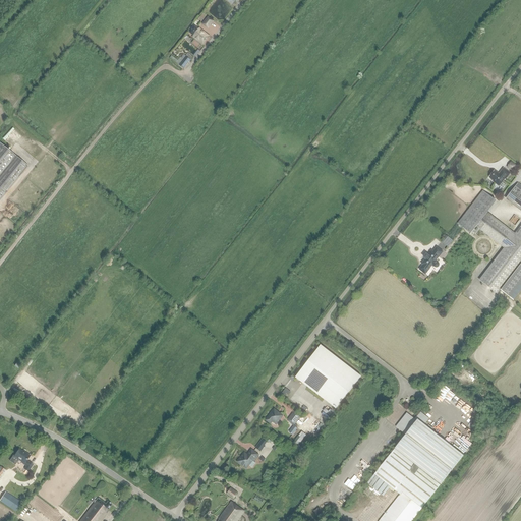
[(213,21),(208,17),(203,23),(208,27),(213,21)]
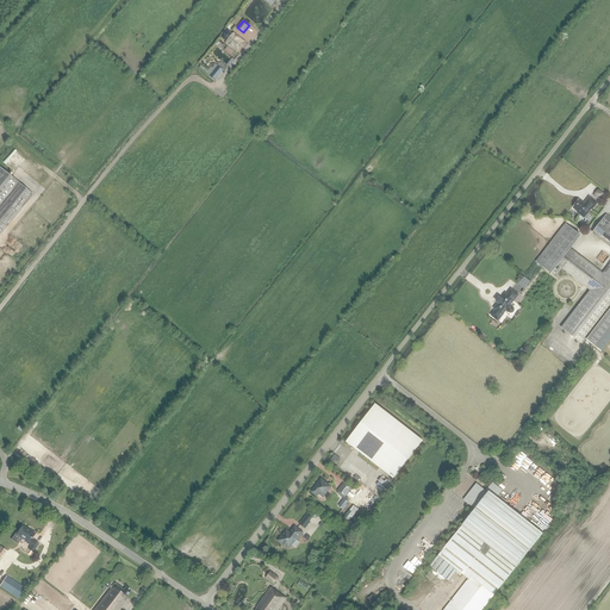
[(232,35),(229,31),(222,38),(226,42),(225,43),(236,51),(244,42),(234,33),(232,35)]
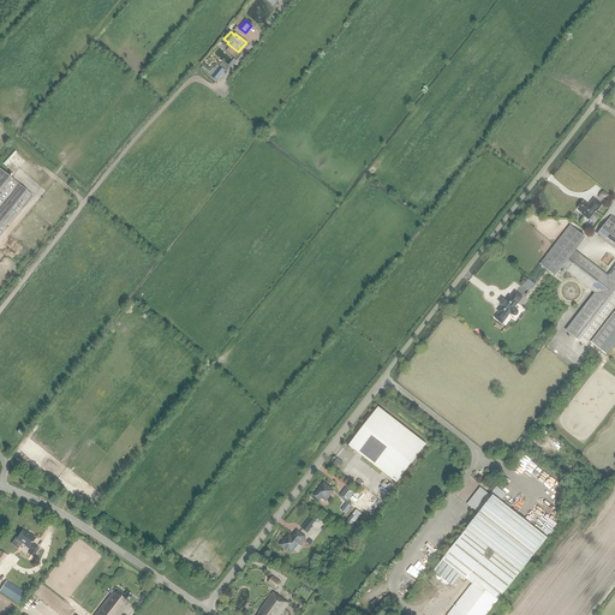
[(226,71),(220,66),(212,77),(218,82),(226,71)]
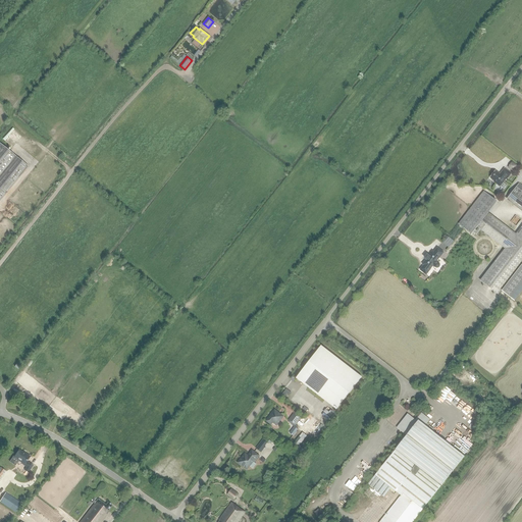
[(0,200),(28,166),(0,143),(0,200)]
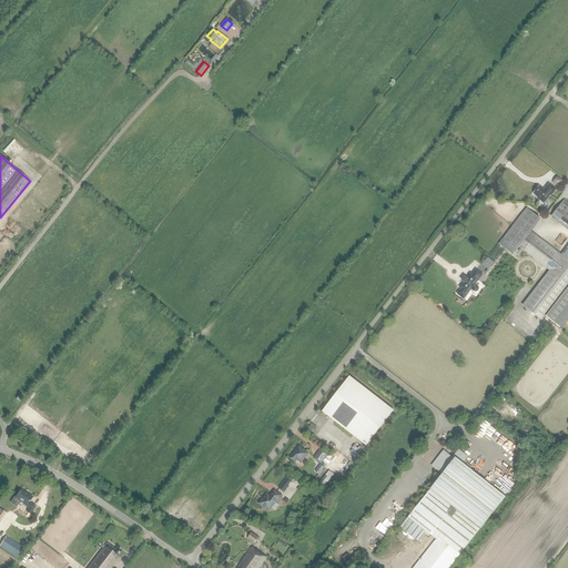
[(560,175),(555,182),(560,186),(565,180),(560,175)]
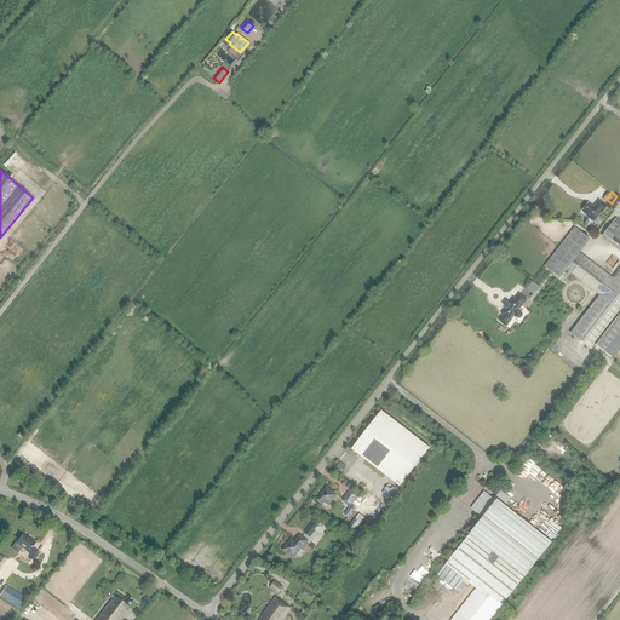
[(587,214),(586,216),(593,222),(601,212),(602,212),(607,206),(600,200),(593,207),(589,204),(583,211),(587,214)]
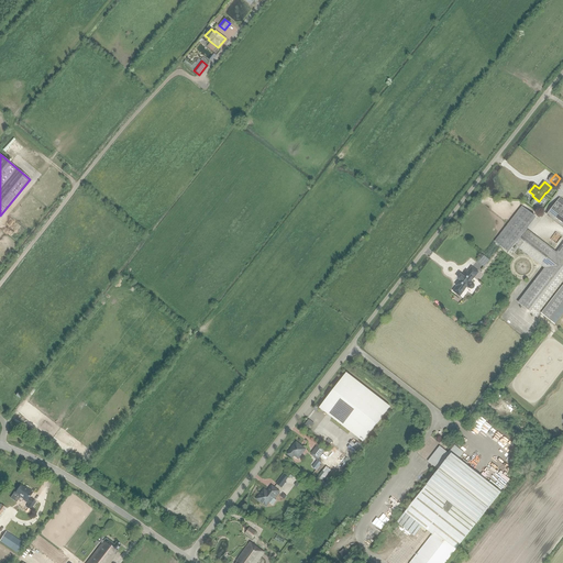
[(562,198),(549,216),(562,224),(562,198)]
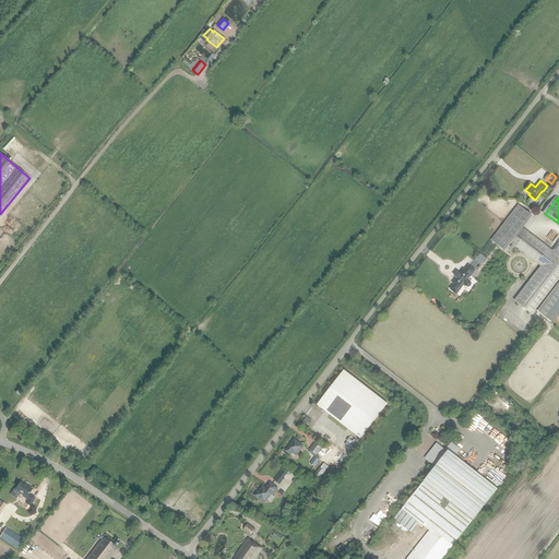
[(534,316),(558,283),(558,244),(552,252),(522,228),(532,215),(519,205),(491,240),(504,250),(511,242),(543,266),(515,301),(534,316)]
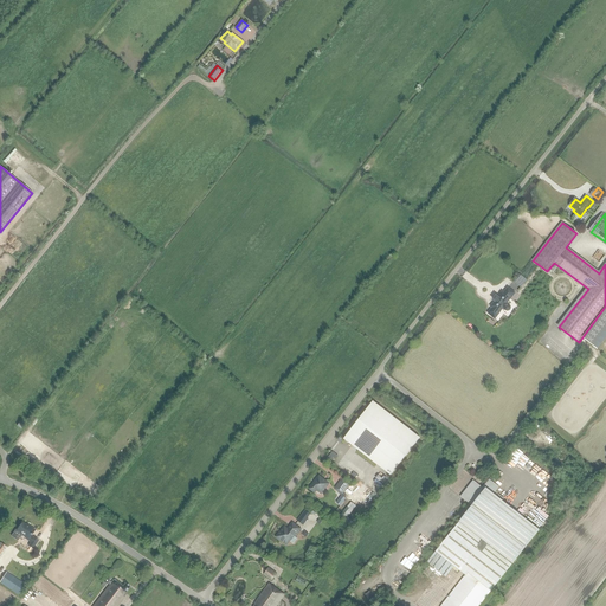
[(522,274),(516,281),(523,287),(529,278),(522,274)]
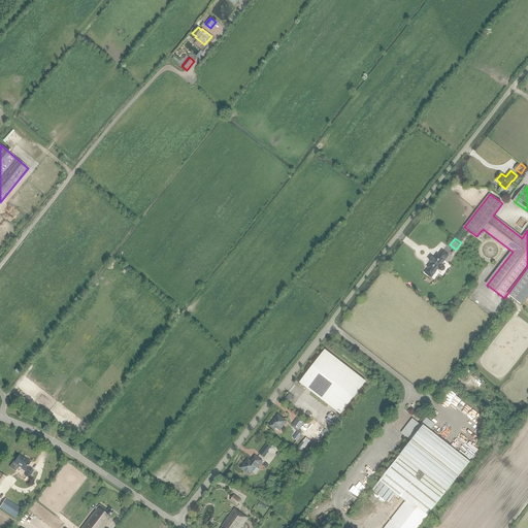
[(443,266),(441,264),(444,260),(449,256),(442,251),(438,256),(437,255),(434,259),(433,259),(431,262),(431,263),(428,267),(429,268),(425,273),(431,277),(435,272),(434,272),(438,268),(440,270),(441,271),(443,271),(444,270),(444,268),(444,267),(443,266)]
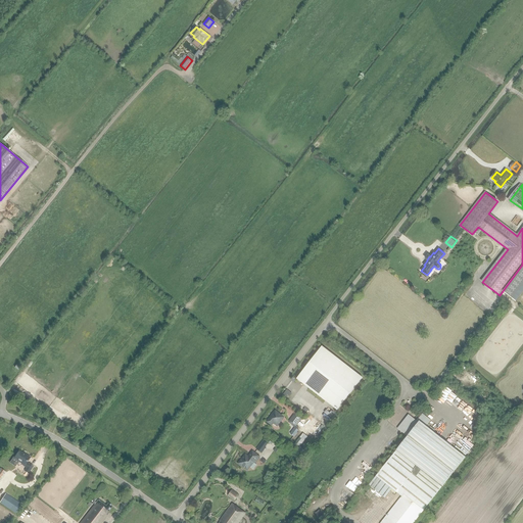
[(296,379),(331,406),(337,411),(363,378),(322,346),(296,379)]
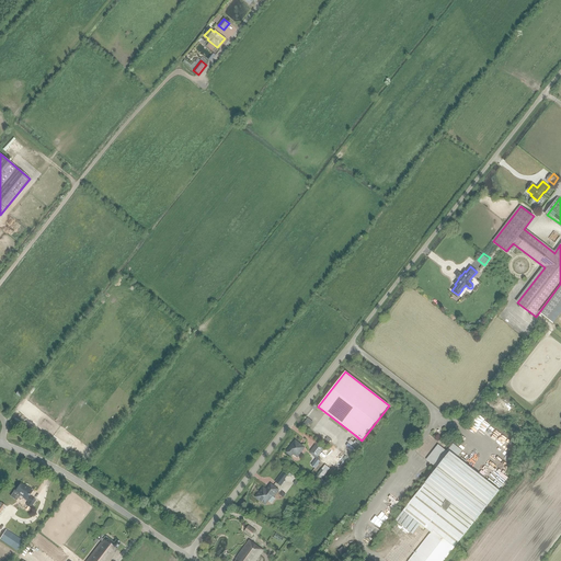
[(309,418),(305,423),(310,427),(315,422),(309,418)]
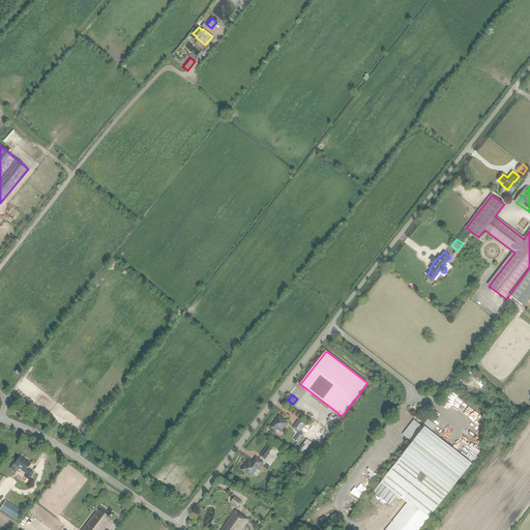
[(461,410),(463,412),(467,406),(461,401),(454,409),(459,412),(461,410)]
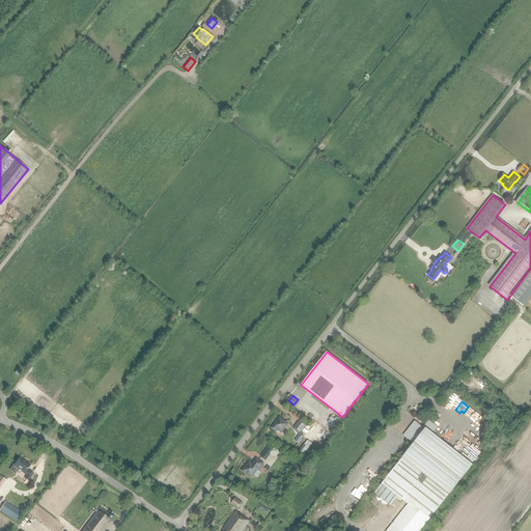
[(299,406),(315,421),(320,415),(309,404),(306,408),(301,403),(299,406)]
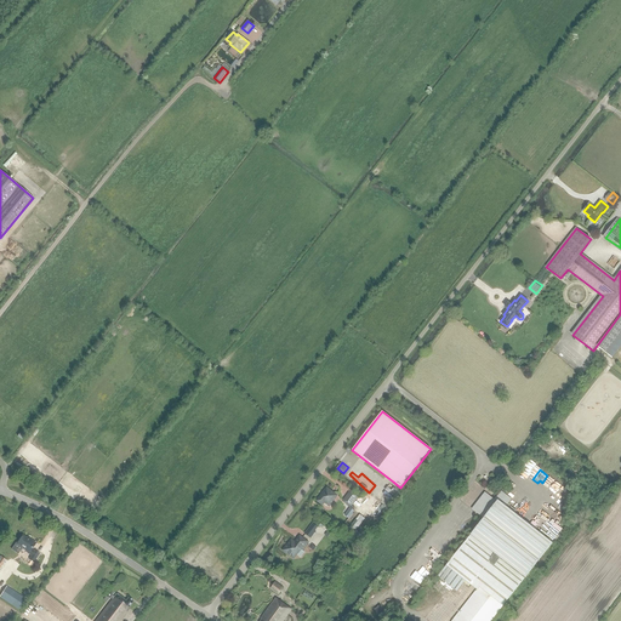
[(323,494),(318,501),(323,505),(324,502),(329,506),(336,496),(328,489),(325,490),(323,493),(323,494)]
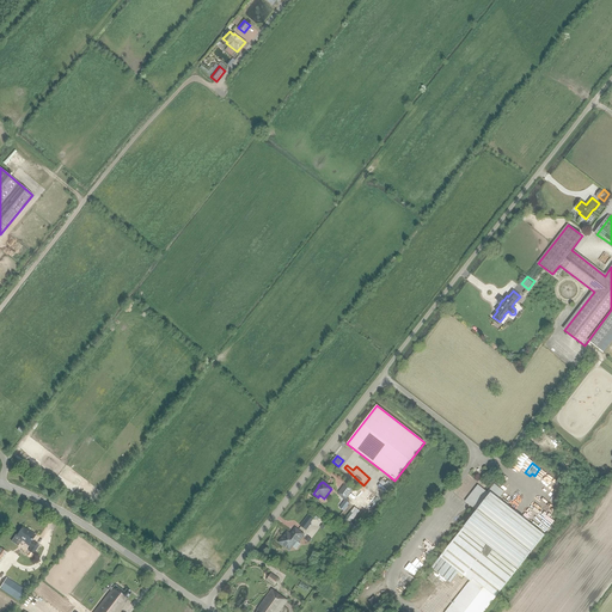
[(369,500),(378,506),(386,494),(373,483),(369,488),(375,493),(369,500)]
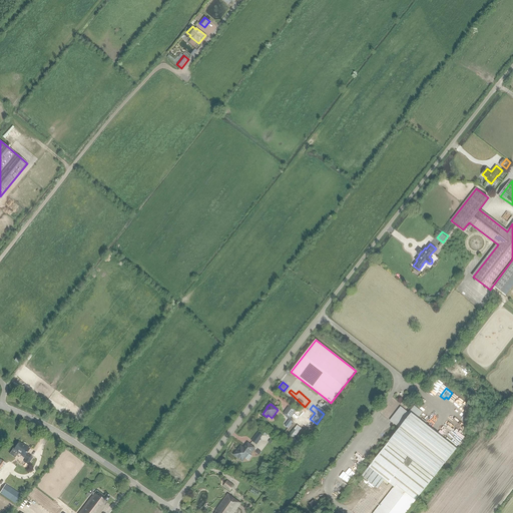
[(296,410),(290,406),(284,414),(290,418),(296,410)]
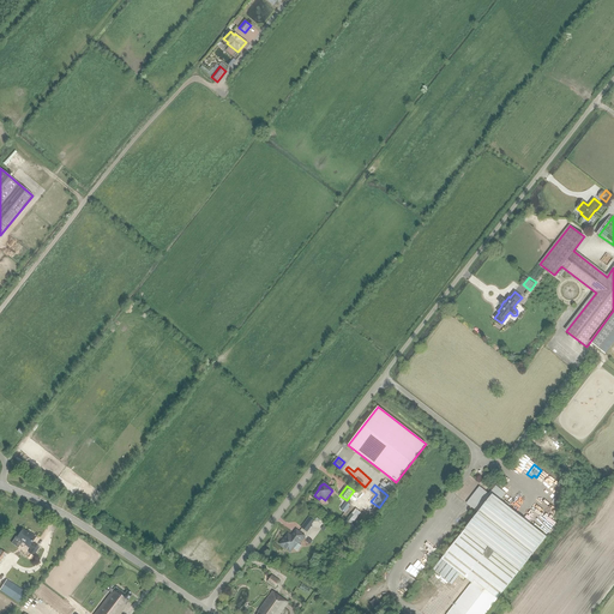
[(485,613),(497,599),(498,599),(546,537),(503,503),(505,499),(503,498),(505,494),(495,486),(488,494),(479,487),(467,503),(479,512),(441,559),(471,583),(446,613),(485,613)]
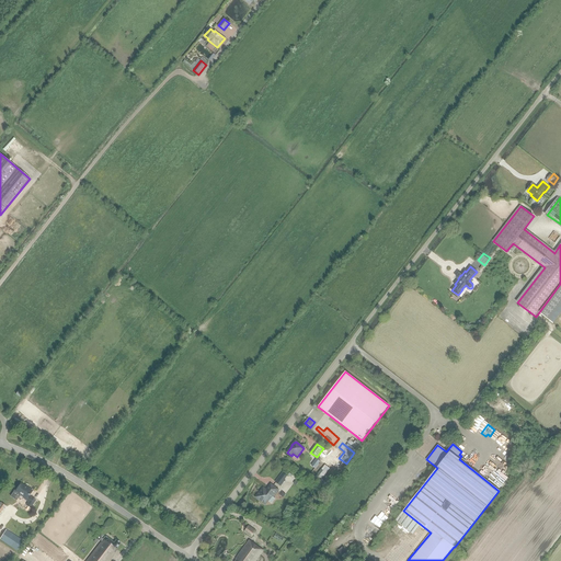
[(317,476),(322,480),(332,468),(327,464),(317,476)]
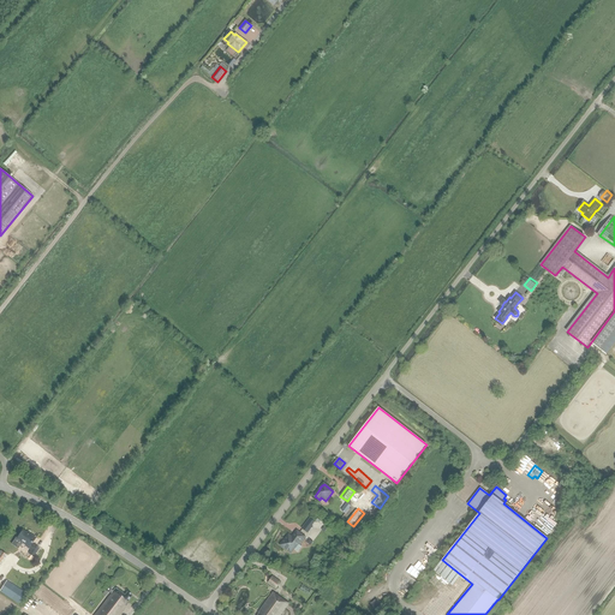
[(306,521),(302,529),(306,532),(312,526),(306,521)]
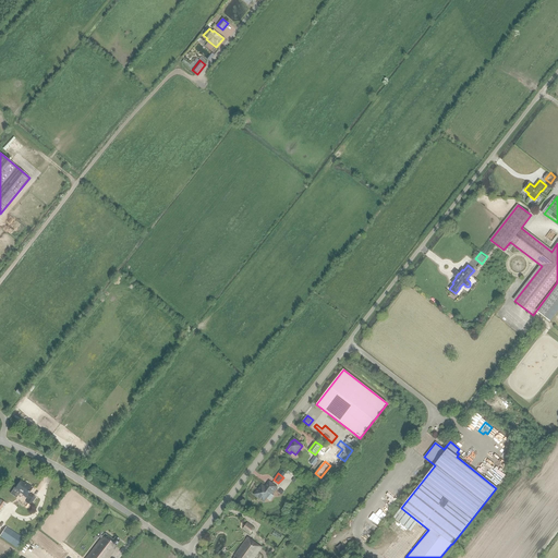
[(23,495),(23,496),(28,499),(26,504),(29,506),(35,498),(32,496),(31,496),(28,495),(32,488),(27,486),(21,482),(15,489),(23,495)]
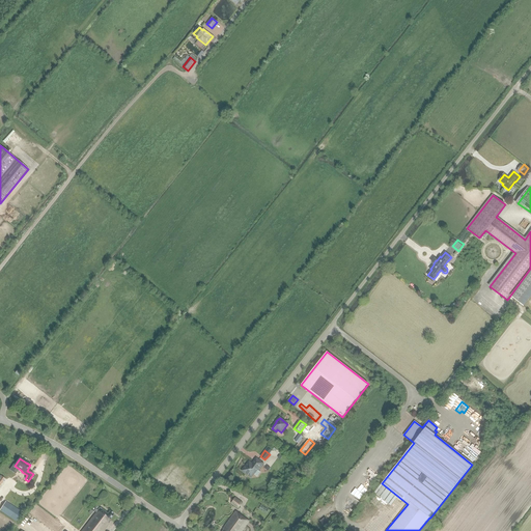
[(246,474),(246,473),(251,477),(254,474),(257,476),(260,472),(257,470),(257,469),(258,470),(263,464),(256,458),(252,464),(249,462),(245,467),(242,471),(246,474)]
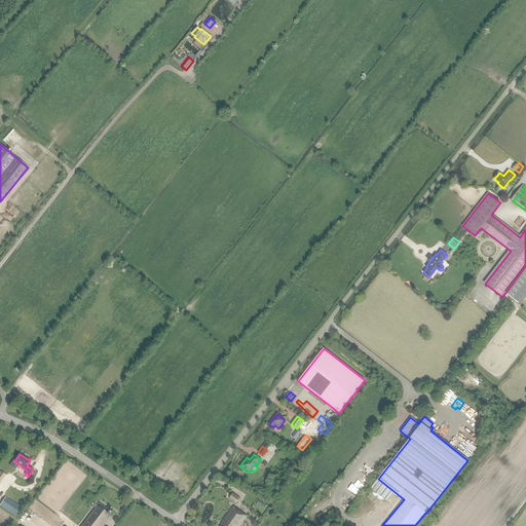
[(233,493),(229,499),(235,503),(239,498),(233,493)]
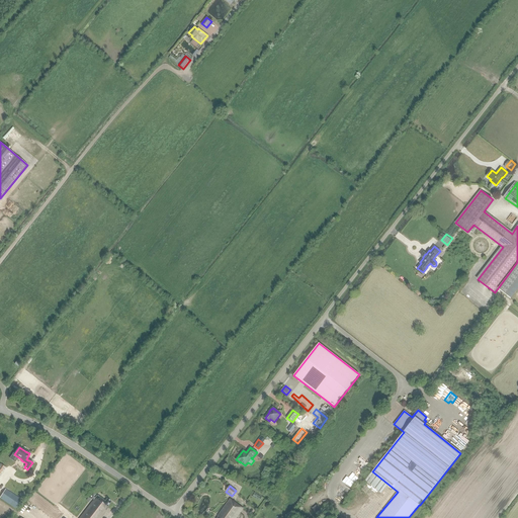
[(6,490),(1,498),(15,508),(20,500),(6,490)]
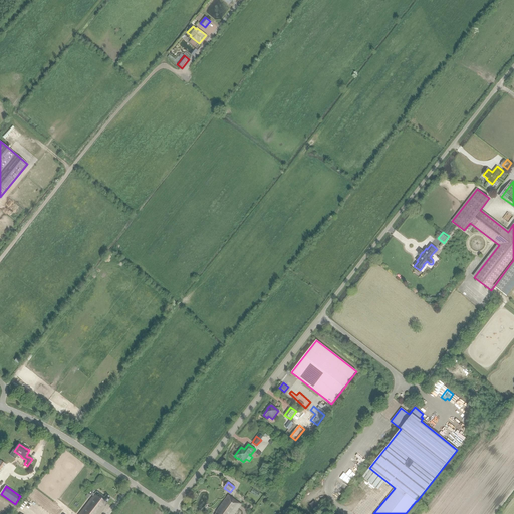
[(104,498),(96,492),(79,513),(99,513),(107,504),(106,503),(110,498),(106,495),(104,498)]
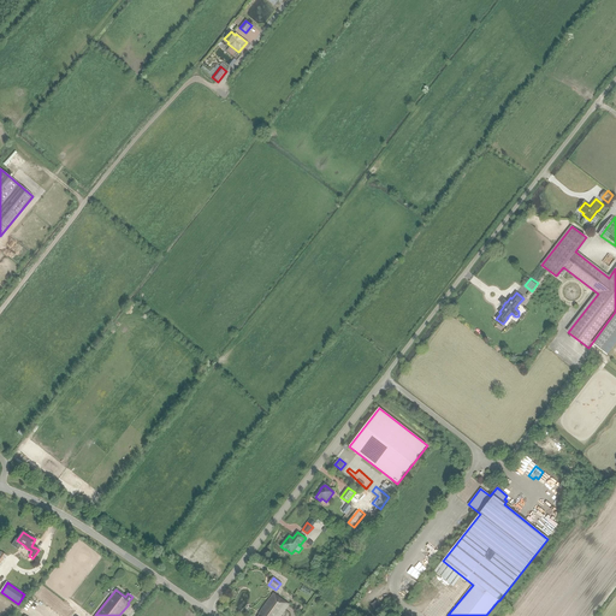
[(280,615),(289,605),(273,593),(259,614),(260,615),(258,615),(280,615)]
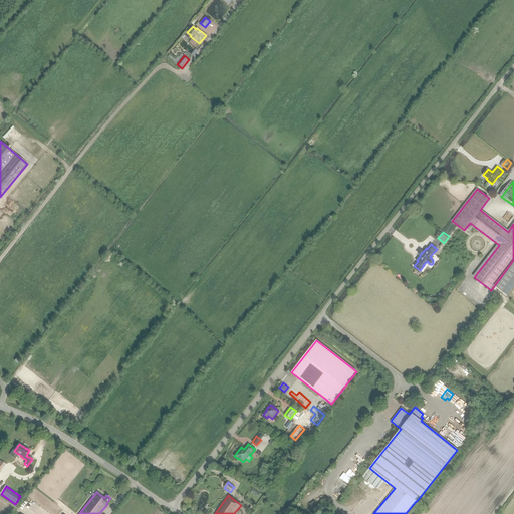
[(321,496),(317,500),(315,497),(310,502),(316,508),(324,500),(321,496)]
